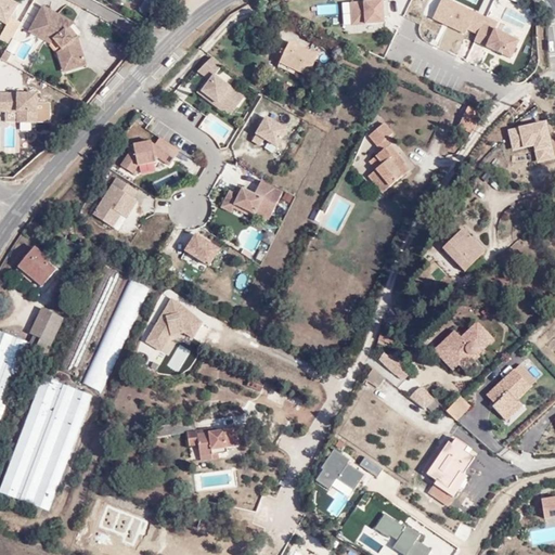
[(0,0),(0,18),(5,22),(16,2),(12,0),(0,0)]
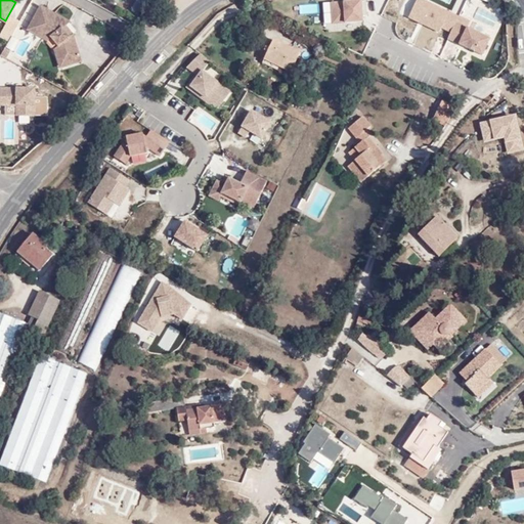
[(136,14),(144,0),(134,0),(128,9),(136,14)]
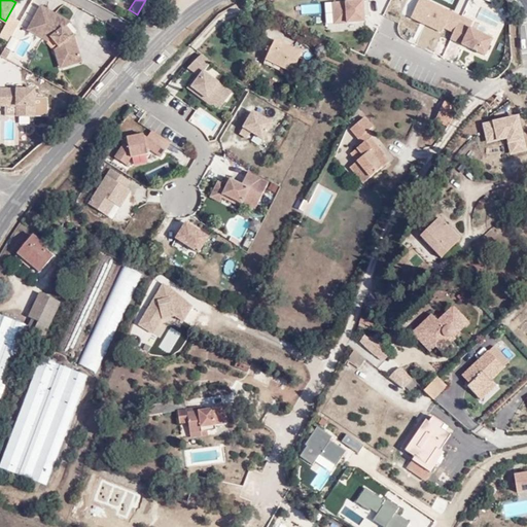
[(445,28),(454,32),(458,23),(461,16),(425,0),(419,0),(412,18),(443,32),(445,28)]
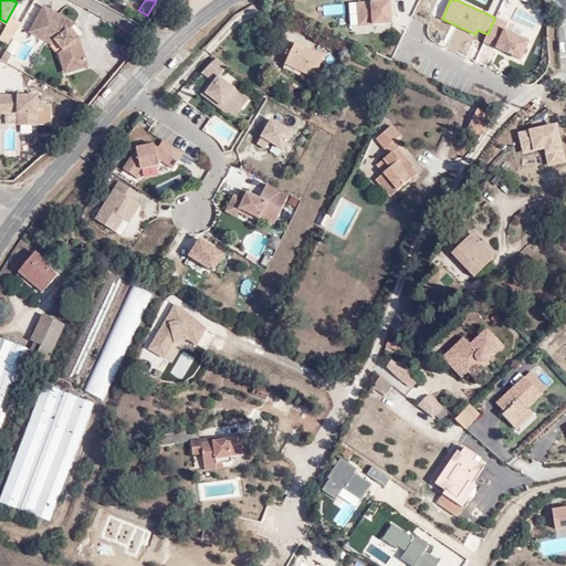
[(391,24),(391,18),(397,18),(396,1),(357,4),(359,27),(391,24)]
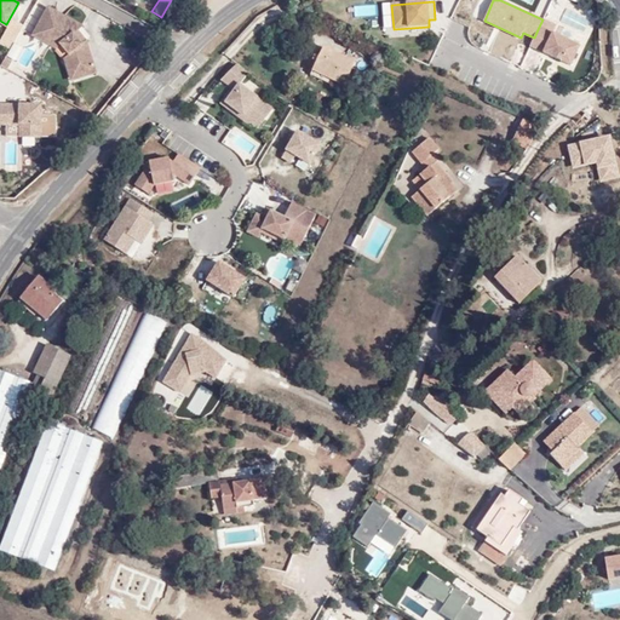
[(51,3),(35,32),(42,36),(47,28),(59,7),(51,3)]
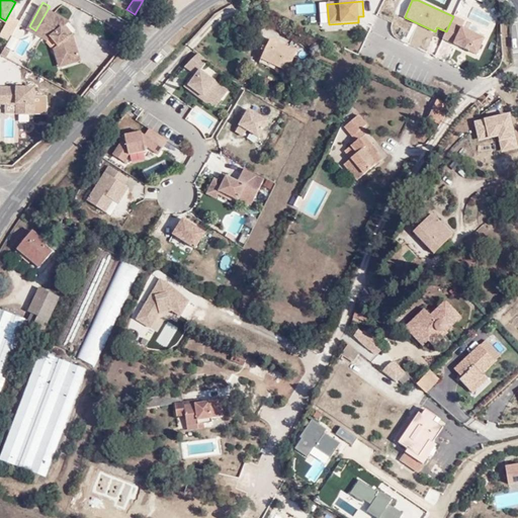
[(316,12),(315,4),(297,5),(298,13),(316,12)]
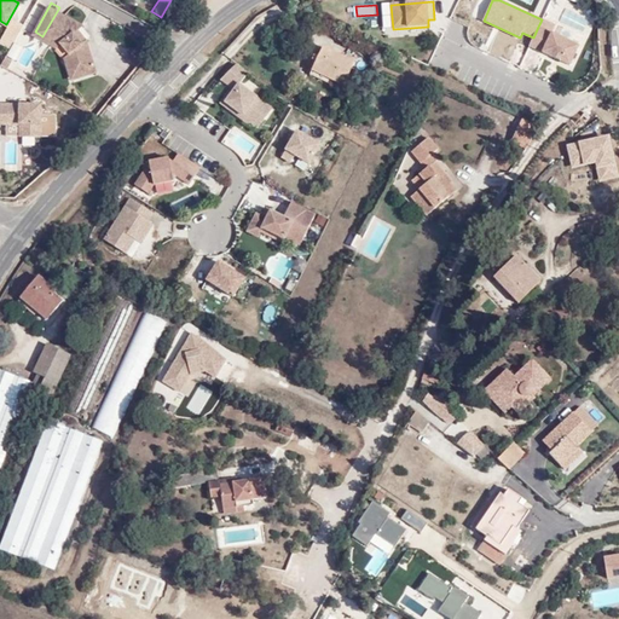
[(84,21),(59,7),(47,28),(63,38),(76,57),(81,71),(99,64),(91,39),(85,42),(76,33),(82,25),(84,21)]
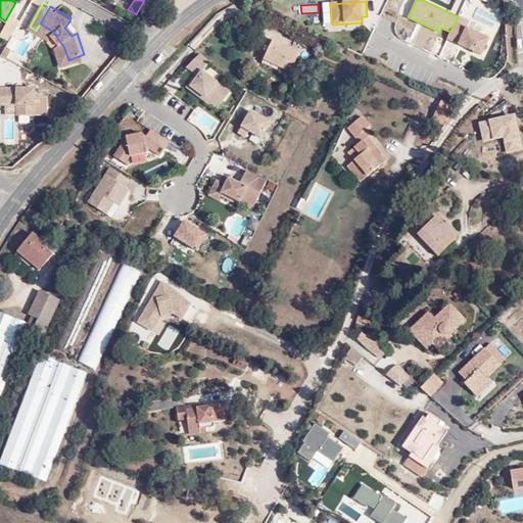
[(77,33),(69,21),(64,28),(72,36),(77,33)]
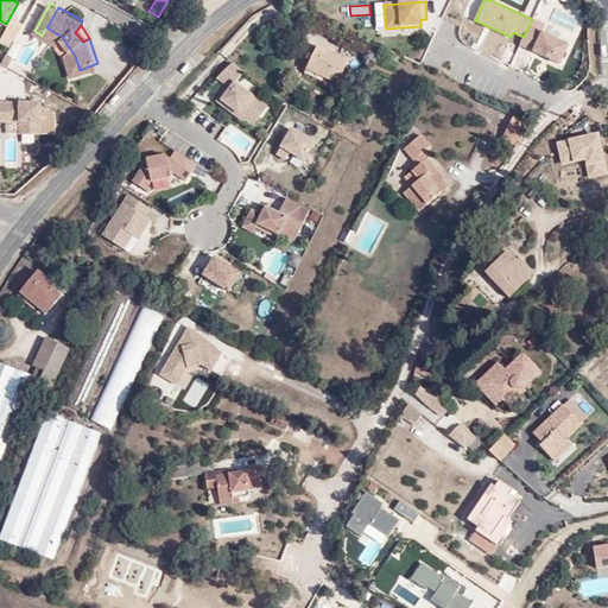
[(533,51),(559,64),(569,45),(542,32),(529,26),(524,37),(520,45),(533,51)]
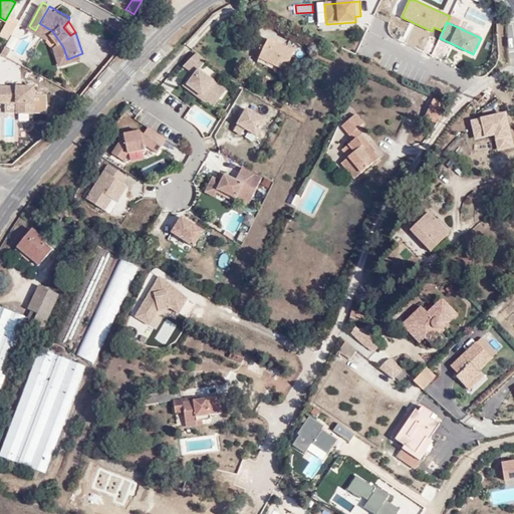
[(52,31),(39,23),(35,30),(46,36),(56,50),(60,61),(67,59),(63,47),(52,31)]
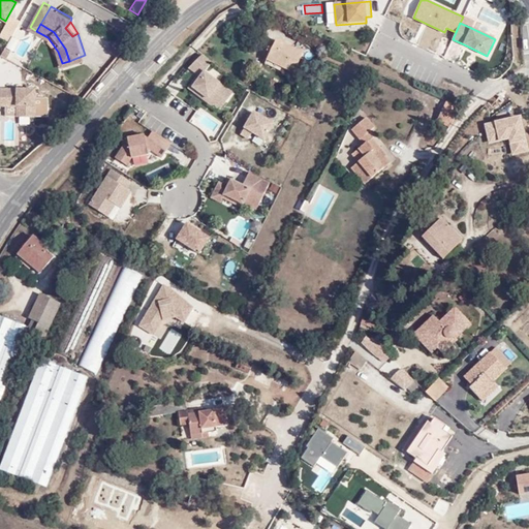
[(268,59),(293,70),(304,50),(277,39),(268,59)]
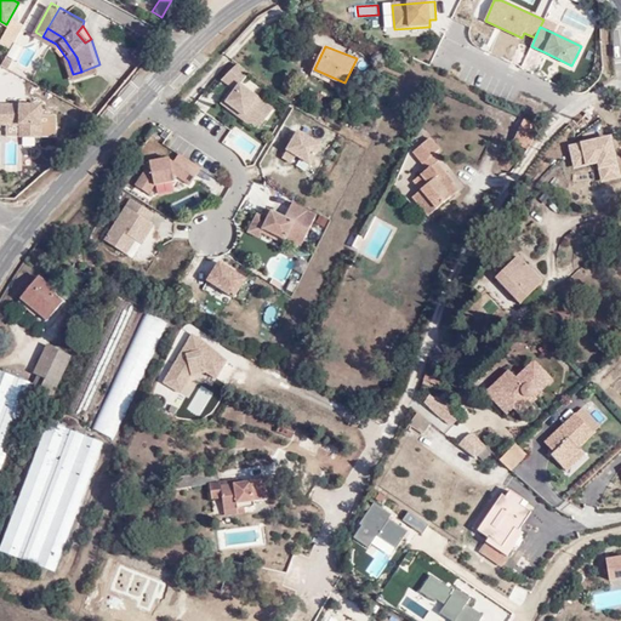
[(254,113),(265,121),(266,123),(274,112),(240,87),(249,75),(238,67),(222,83),(233,90),(235,92),(227,106),(248,120),(254,113)]
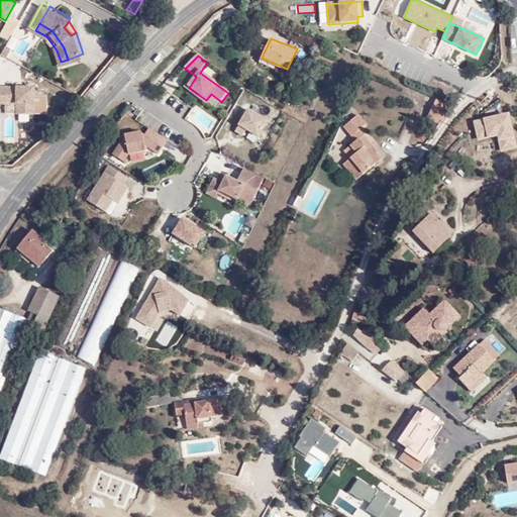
[(189,88),(196,77),(194,75),(184,89),(215,110),(221,102),(220,101),(211,94),(206,100),(189,88)]
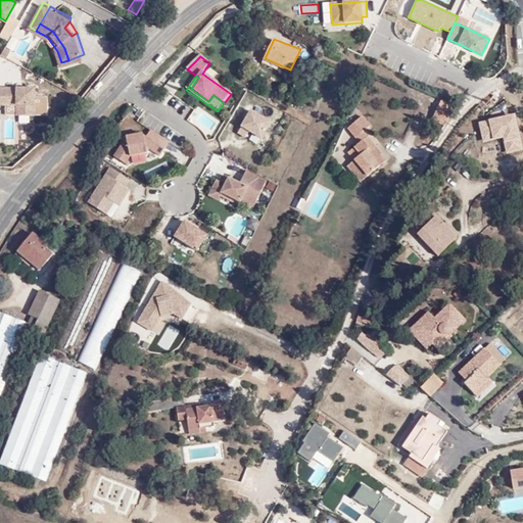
[(35,96),(35,89),(0,89),(0,104),(7,105),(7,115),(48,115),(48,96),(35,96)]
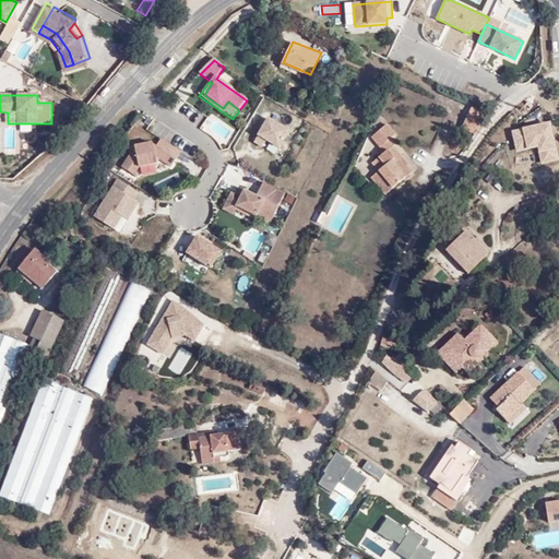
[(463,126),(476,132),(486,113),(472,107),(463,126)]
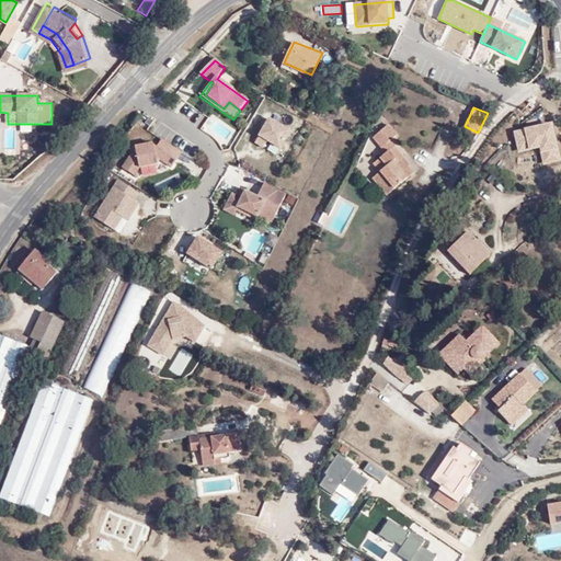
[(263,115),(258,125),(250,139),(258,144),(260,140),(262,137),(266,139),(274,144),(284,127),(263,115)]
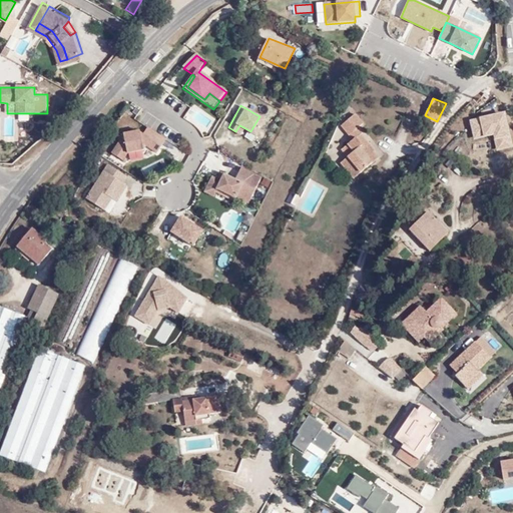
[(348,156),(351,153),(355,158),(365,169),(379,156),(368,143),(370,141),(358,127),(364,121),(356,112),(341,125),(352,138),(341,149),(348,156)]
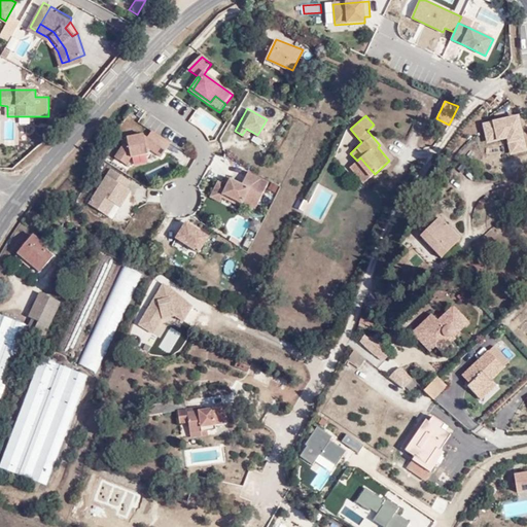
[(115,161),(127,168),(132,160),(148,156),(147,153),(153,144),(167,152),(171,145),(152,133),(148,140),(144,138),(144,137),(128,140),(128,141),(115,161)]
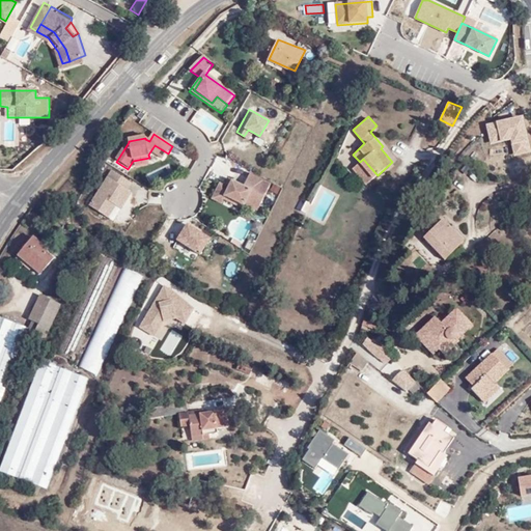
[(150,160),(154,155),(163,161),(168,154),(155,145),(148,155),(149,158),(150,160)]
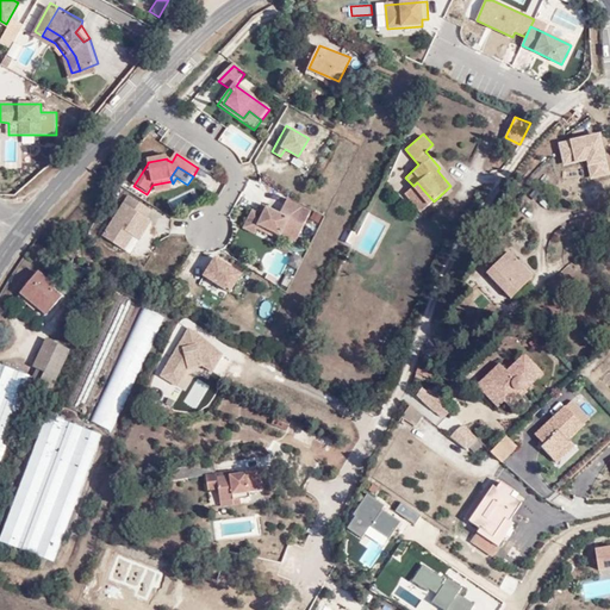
[(417,194),(429,205),(434,201),(422,188),(417,194)]
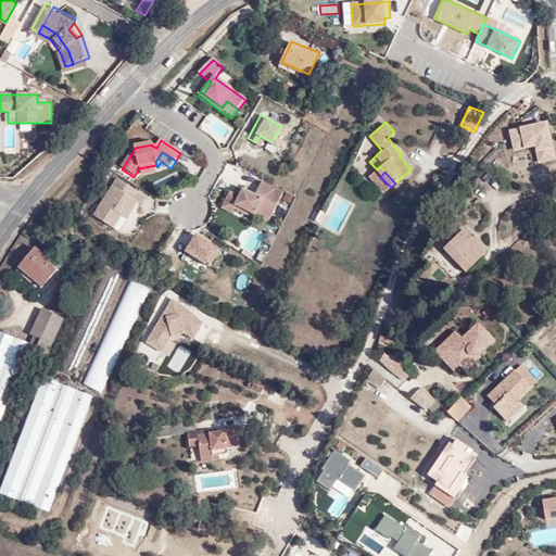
[(116,181),(111,189),(91,222),(106,231),(115,217),(113,216),(115,212),(117,213),(126,218),(135,204),(128,200),(133,192),(116,181)]
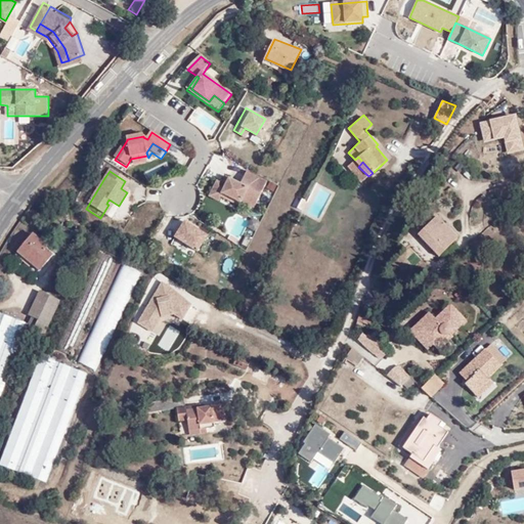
[(222,201),(224,197),(214,191),(212,197),(222,201)]
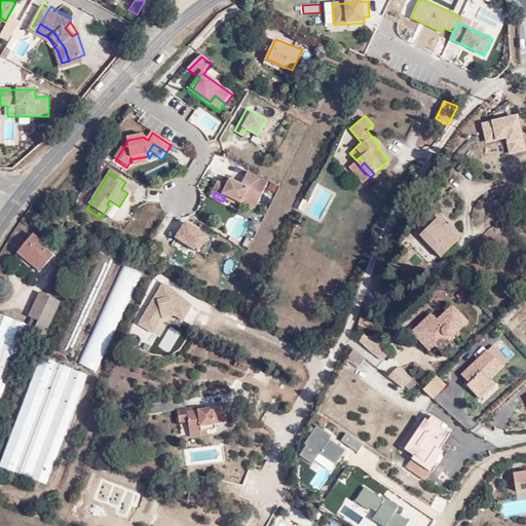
[(245,203),(226,195),(225,197),(243,207),(245,203)]
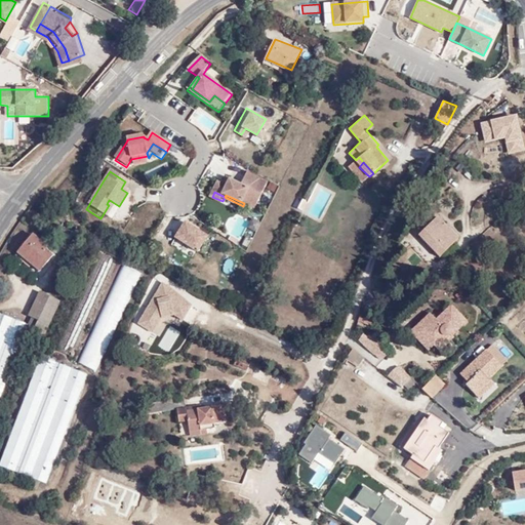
[(258,205),(246,199),(245,202),(257,208),(258,205)]
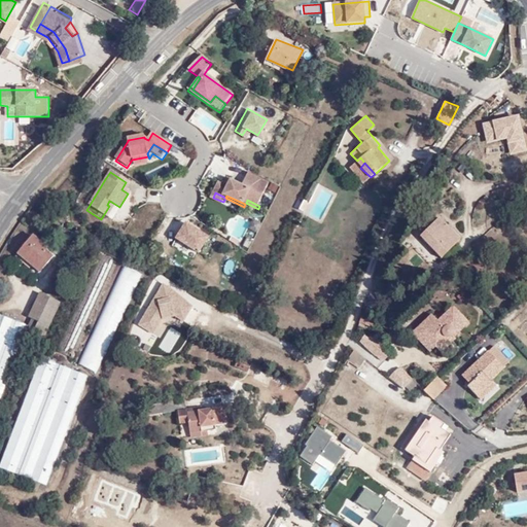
[(303,210),(307,202),(303,200),(299,208),(303,210)]
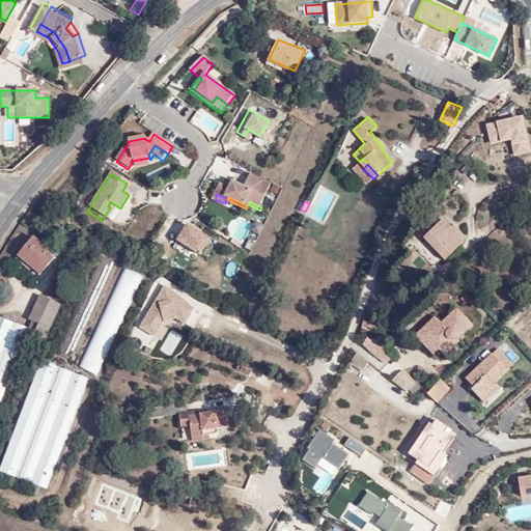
[(444,258),(465,240),(443,218),(423,236),(444,258)]
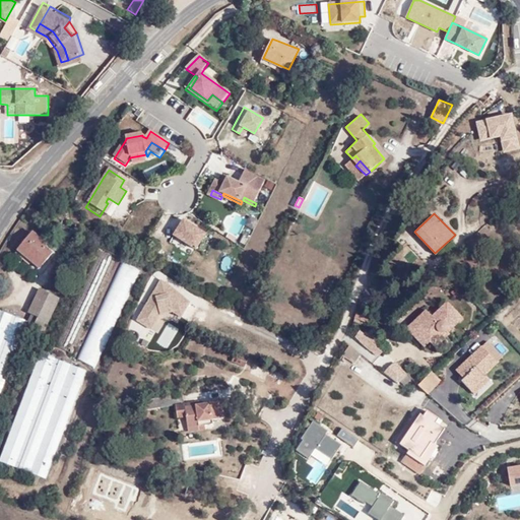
[(204,236),(194,230),(187,224),(179,239),(186,243),(185,245),(207,258),(216,243),(207,237),(205,239),(202,238),(204,236)]
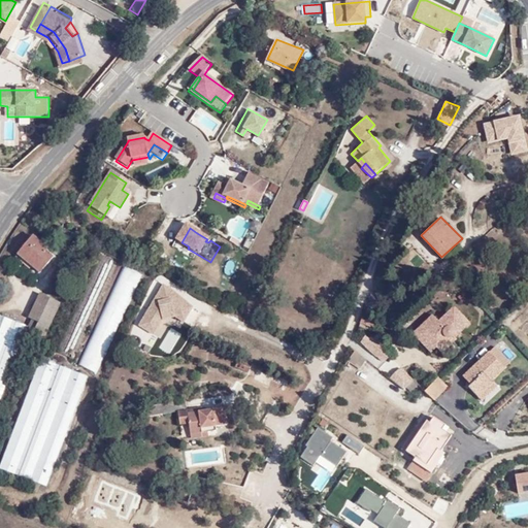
[(29,263),(34,258),(44,266),(54,255),(46,249),(48,245),(35,234),(18,254),(29,263)]
